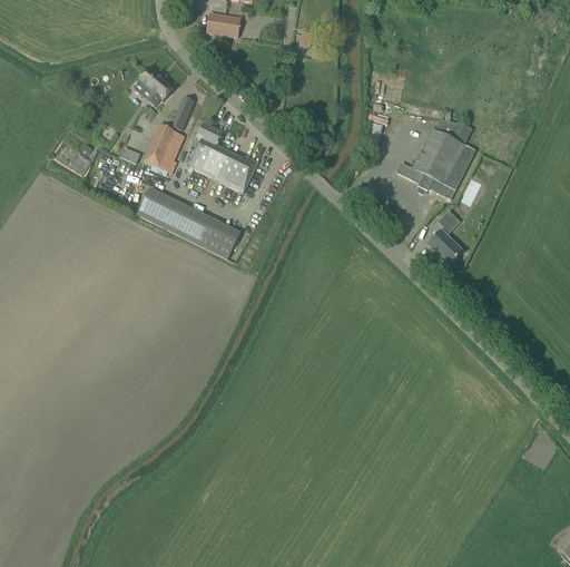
[(207,32),(222,35),(225,16),(209,13),(207,32)]
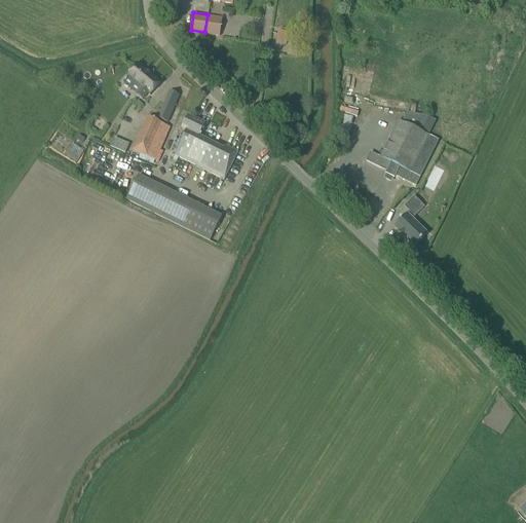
[(222,16),(208,14),(204,32),(219,34),(222,16)]
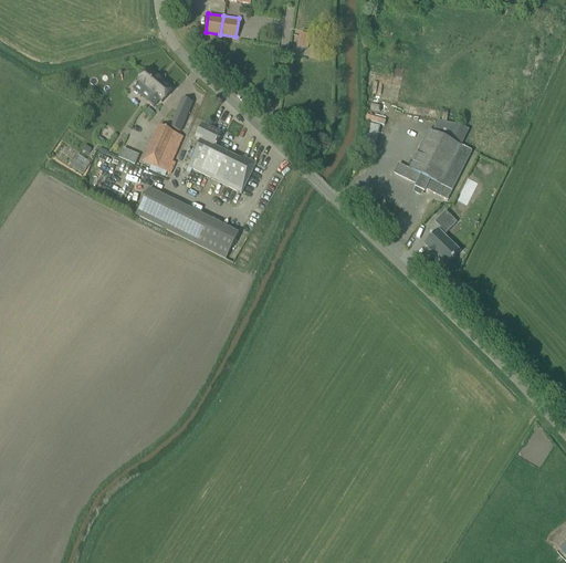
[(310,33),(310,32),(300,31),(297,44),(307,45),(308,40),(312,40),(313,33),(310,33)]
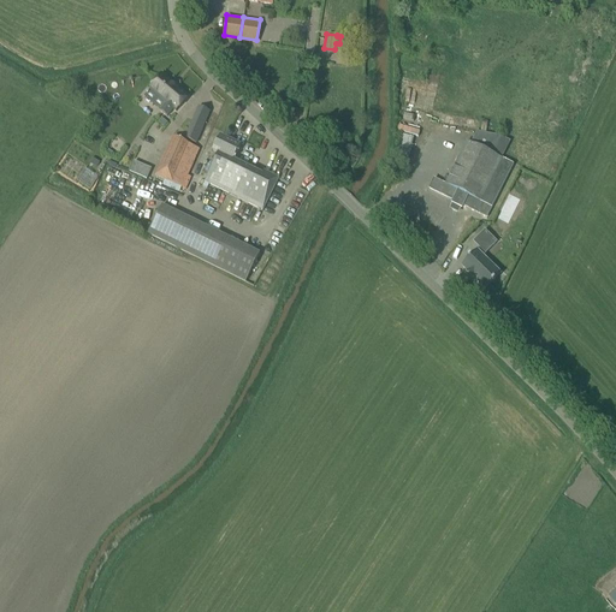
[(189,94),(161,71),(149,87),(166,101),(160,108),(167,113),(173,106),(176,108),(189,94)]
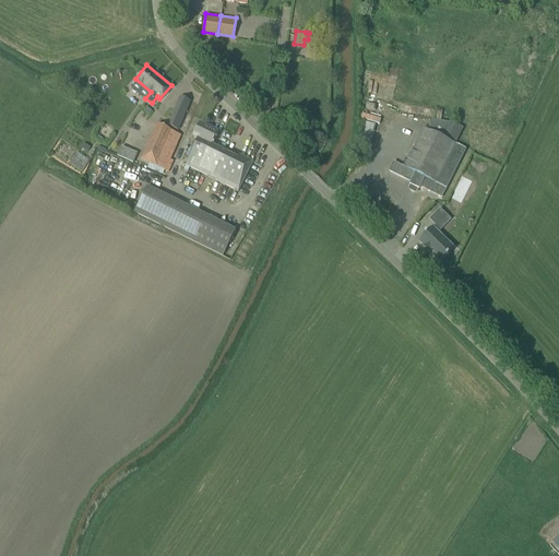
[(366,71),(365,77),(377,80),(378,73),(366,71)]
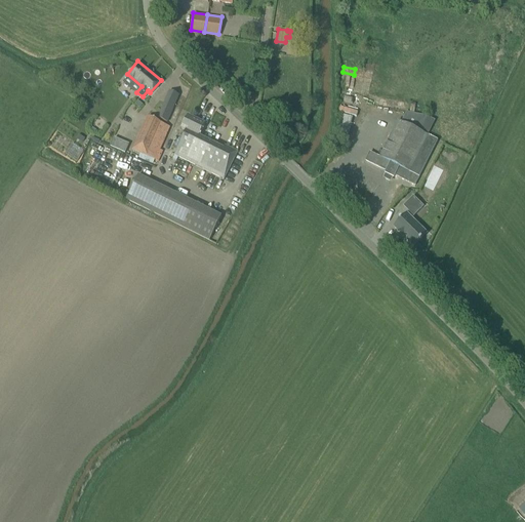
[(340,77),(339,88),(352,90),(353,79),(340,77)]
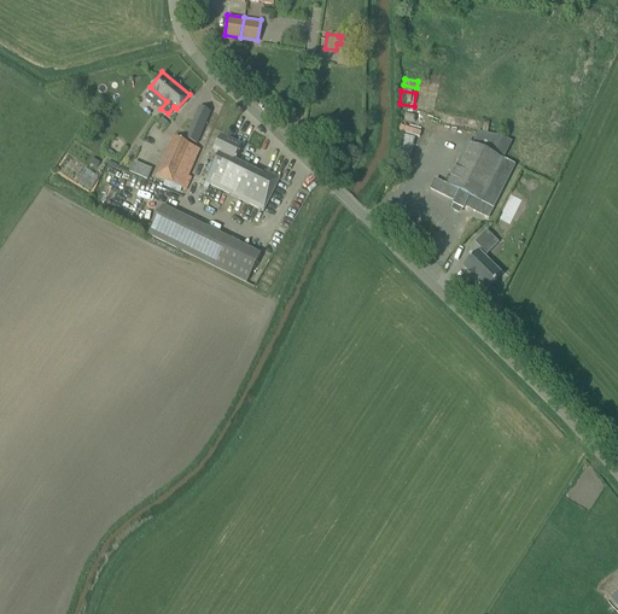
[(193,117),(185,136),(196,141),(204,122),(198,120),(193,117)]
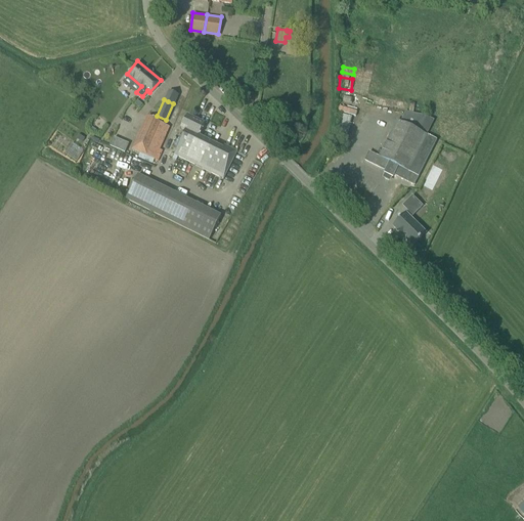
[(106,100),(101,111),(114,117),(119,106),(106,100)]
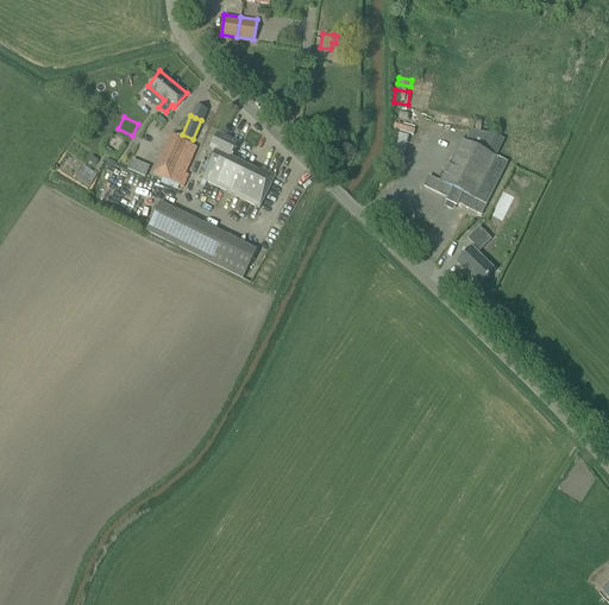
[(487,149),(495,132),(471,127),(465,139),(462,137),(446,168),(446,169),(440,180),(428,174),(424,183),(447,195),(446,199),(457,203),(458,201),(481,213),(508,159),(487,149)]
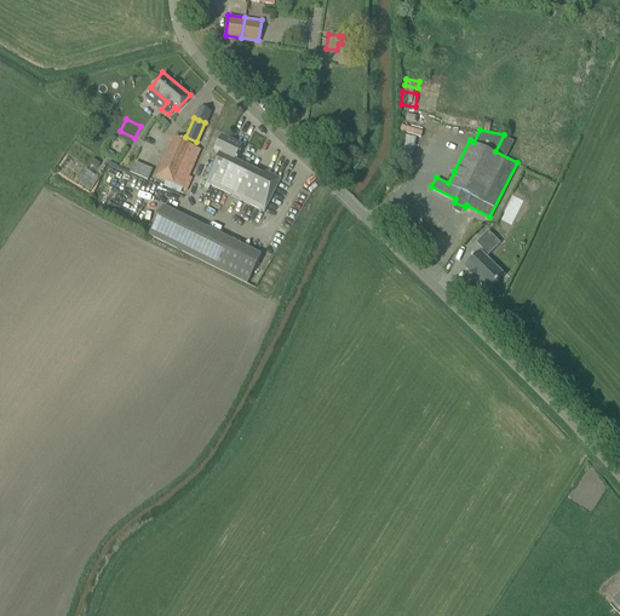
[(400,154),(411,156),(417,134),(406,132),(400,154)]
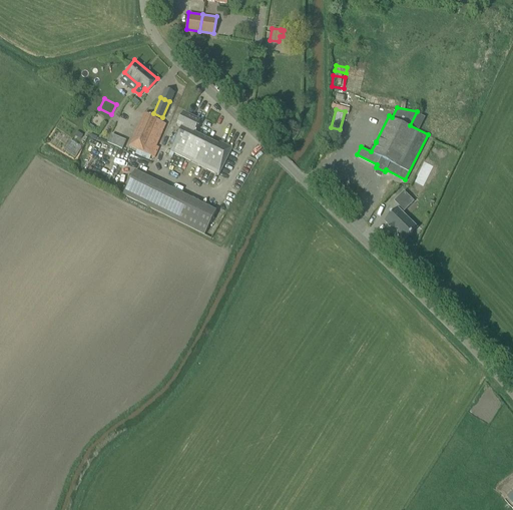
[(199,120),(182,111),(176,123),(181,125),(169,149),(170,149),(174,151),(218,173),(231,146),(219,140),(217,142),(194,131),(199,120)]
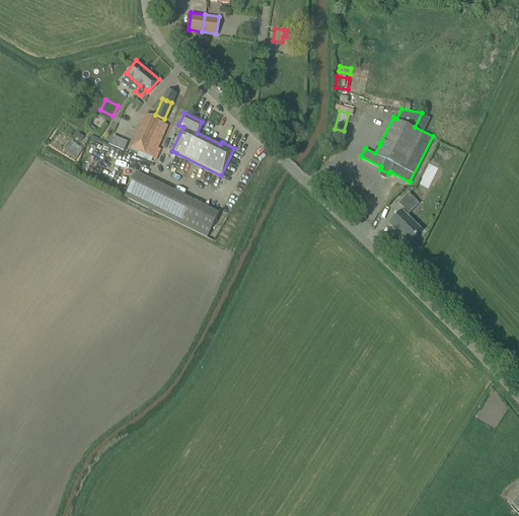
[(153,156),(167,124),(145,114),(131,146),(139,150),(137,154),(151,160),(152,156),(153,156)]
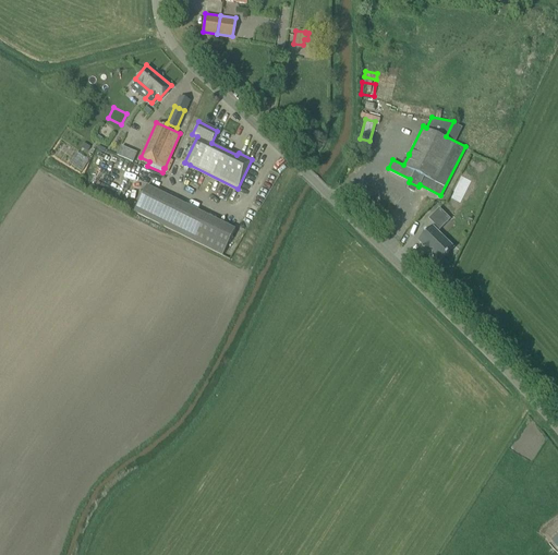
[(82,169),(89,157),(77,149),(70,161),(82,169)]
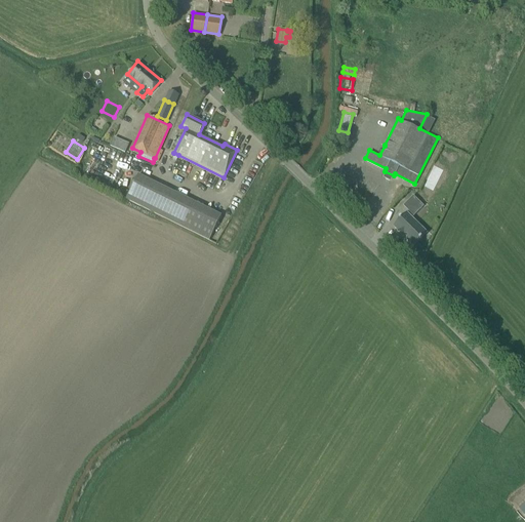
[(167,187),(138,172),(126,197),(155,211),(167,187)]
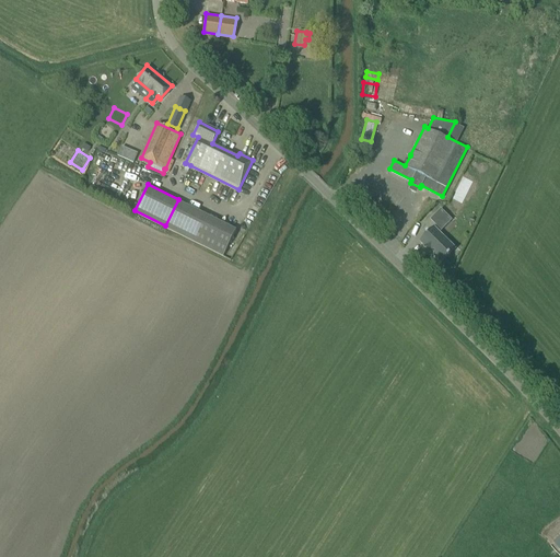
[(433,224),(419,240),(423,244),(422,245),(429,252),(430,251),(441,262),(451,270),(453,265),(445,257),(456,246),(440,230),(452,218),(441,206),(430,218),(436,223),(434,225),(433,224)]
